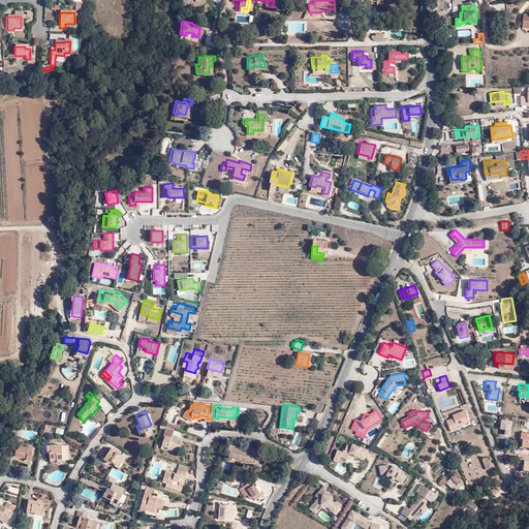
[(469,421),(465,410),(453,414),(454,417),(446,421),(450,432),(459,429),(458,426),(469,421)]
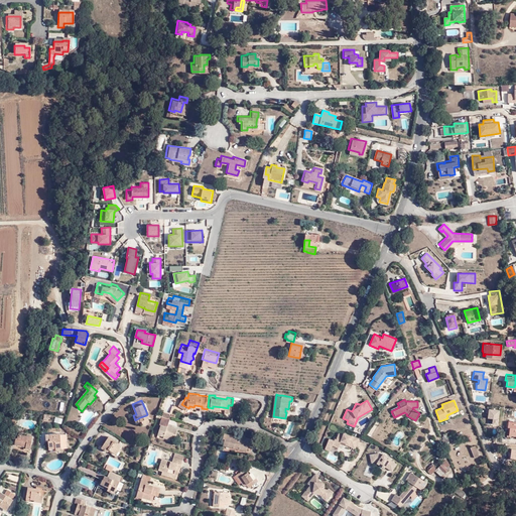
[(499,424),(500,409),(489,409),(488,424),(499,424)]
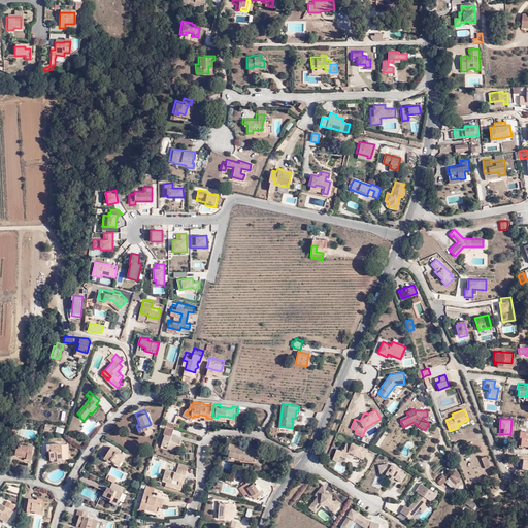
[(167,443),(174,446),(176,440),(179,441),(180,436),(170,433),(172,429),(173,425),(166,422),(161,421),(160,424),(165,425),(164,427),(162,431),(164,432),(161,439),(167,441),(167,443)]
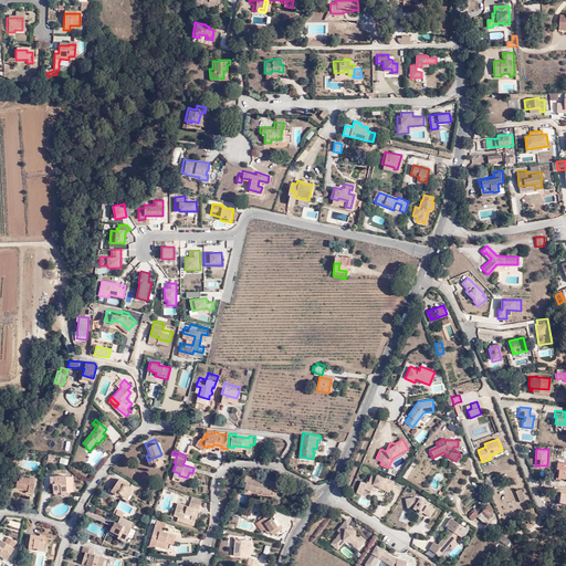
[(565,478),(565,461),(557,461),(556,469),(558,469),(557,477),(565,478)]
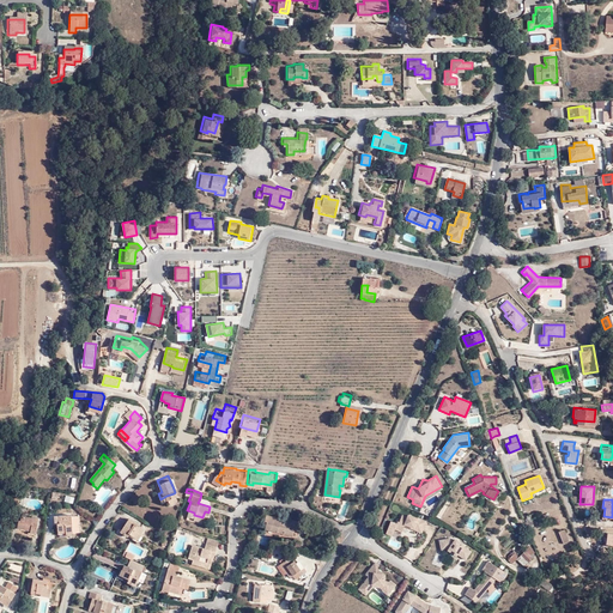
[(66,527),(66,530),(73,530),(74,528),(80,527),(78,513),(74,513),(74,511),(55,514),(56,528),(66,527)]
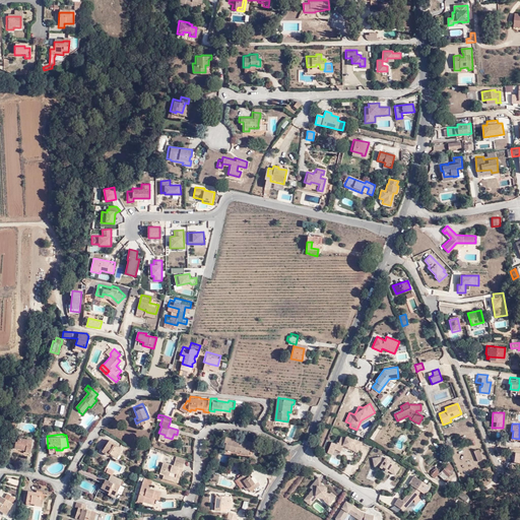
[(344,436),(340,434),(337,440),(336,440),(333,446),(339,449),(342,443),(350,446),(349,447),(356,450),(361,440),(352,436),(352,437),(344,434),(344,436)]
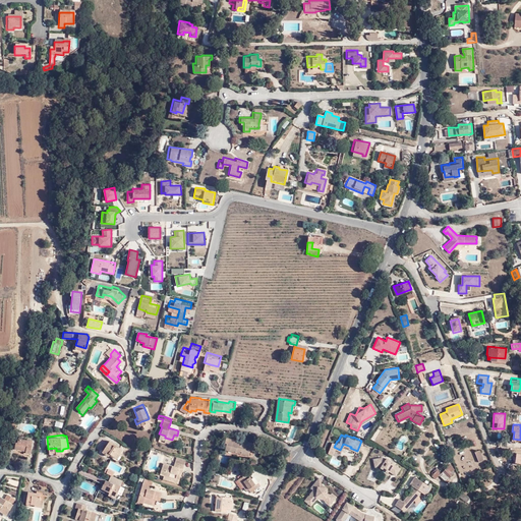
[(25,438),(16,437),(16,440),(14,440),(14,446),(25,447),(25,450),(30,451),(32,438),(25,436),(25,438)]
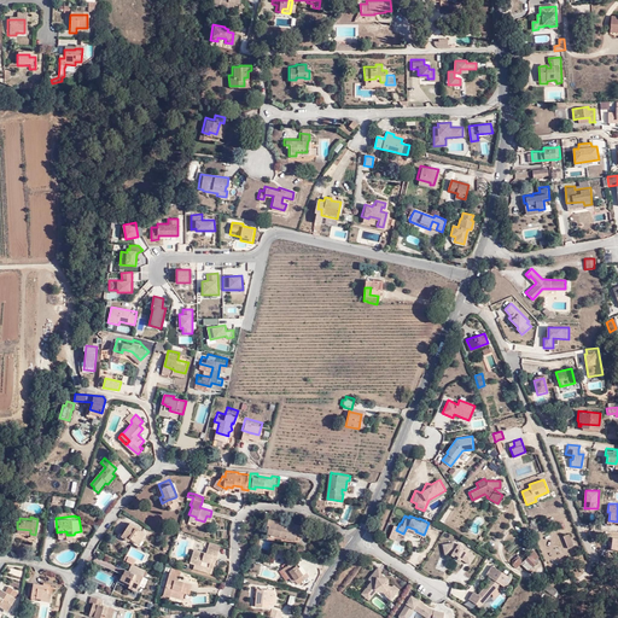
[(127,532),(139,541),(143,535),(141,535),(144,530),(135,524),(135,523),(129,519),(121,531),(126,535),(127,532)]
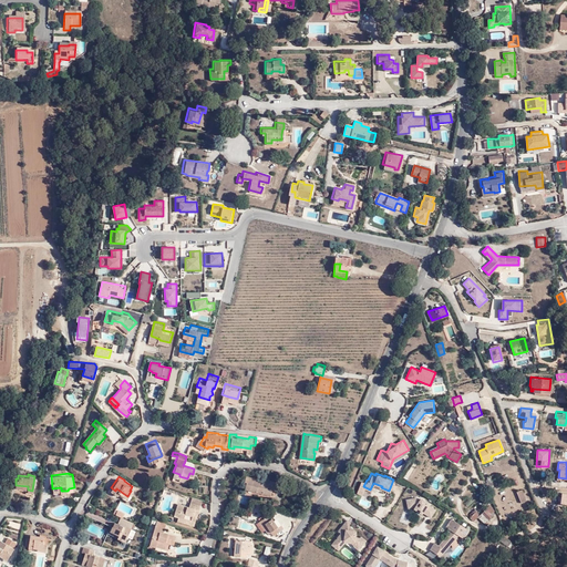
[(521,490),(515,491),(519,503),(525,501),(521,490)]
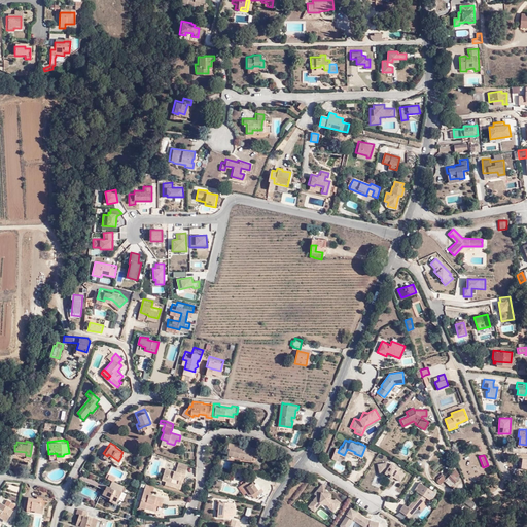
[(179,459),(177,464),(187,468),(188,462),(179,459)]
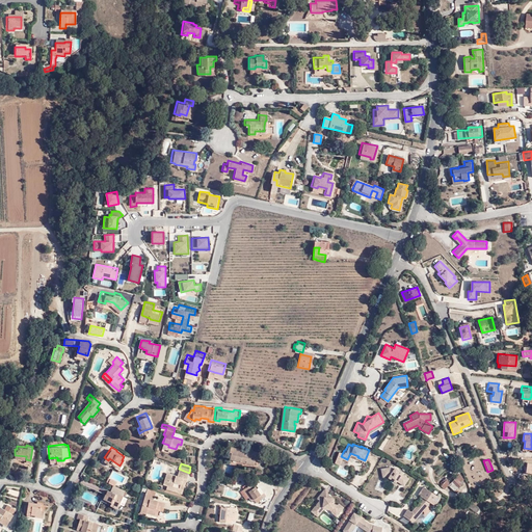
[(393,466),(390,463),(379,467),(381,475),(388,474),(387,475),(395,480),(396,479),(403,483),(408,476),(401,471),(394,466),(393,466)]
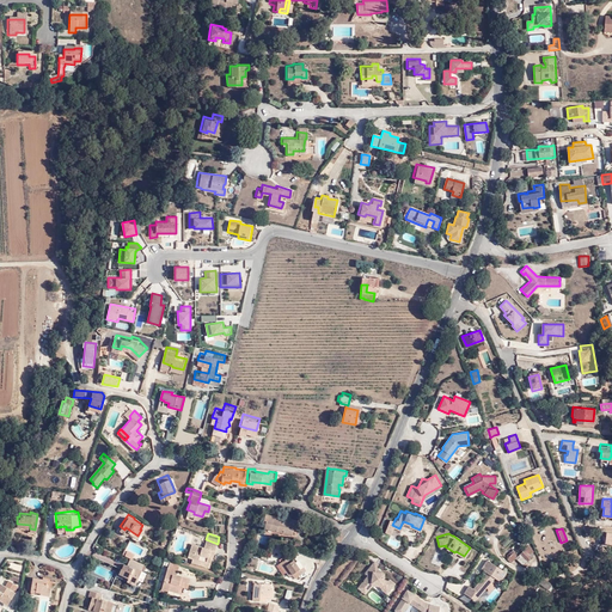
[(206,558),(210,561),(218,544),(206,539),(203,545),(193,540),(188,552),(193,555),(193,556),(204,560),(206,558)]
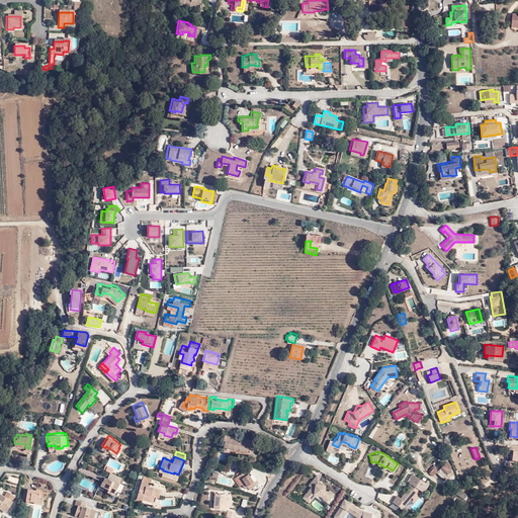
[(445,461),(439,468),(445,475),(449,470),(447,469),(450,466),(445,461)]
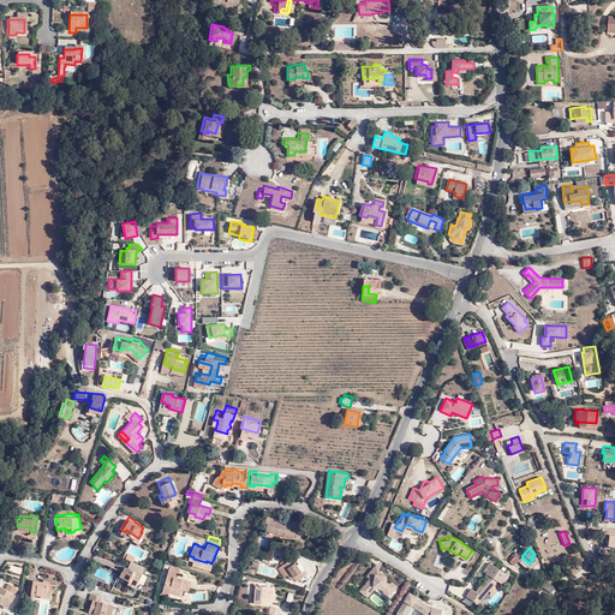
[(511,559),(508,562),(513,566),(515,563),(518,560),(520,557),(518,555),(514,551),(509,557),(511,559)]
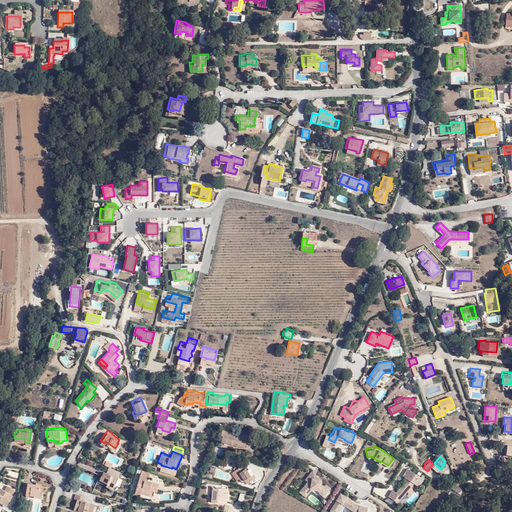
[(241,465),(234,469),(240,477),(242,481),(245,479),(247,482),(257,476),(254,472),(251,475),(244,463),(241,465)]
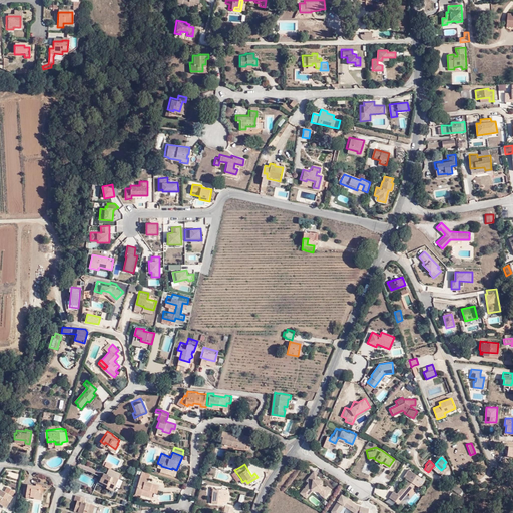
[(440,471),(441,470),(435,464),(434,465),(432,467),(438,473),(440,471)]
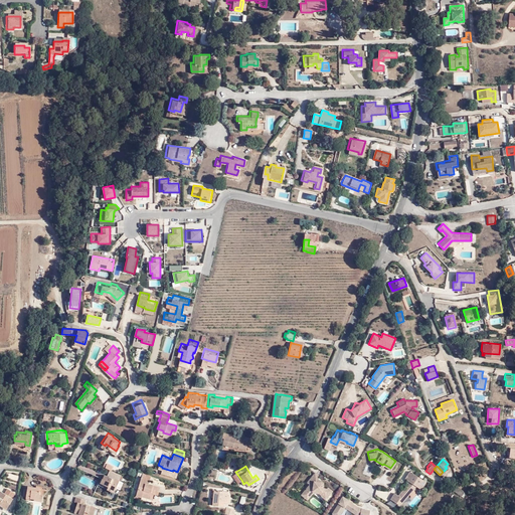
[(110,488),(114,490),(120,478),(119,478),(120,477),(121,477),(123,474),(111,469),(110,468),(107,473),(105,473),(103,476),(101,480),(111,486),(110,488)]
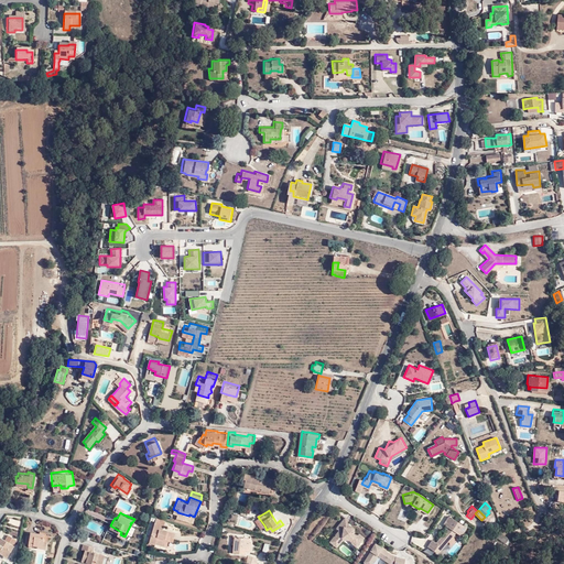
[(426,544),(437,551),(455,530),(461,533),(466,525),(447,513),(442,522),(445,524),(443,528),(444,529),(435,540),(431,537),(426,544)]
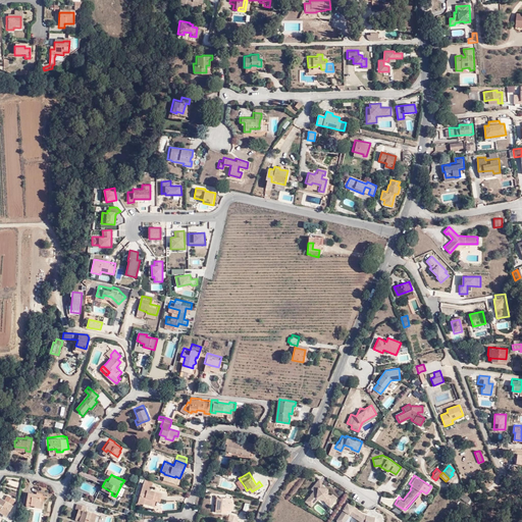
[(312,488),(303,499),(310,505),(316,498),(322,498),(324,500),(324,501),(328,505),(336,496),(331,491),(330,492),(326,489),(327,486),(326,486),(320,481),(322,479),(318,476),(310,486),(312,488)]
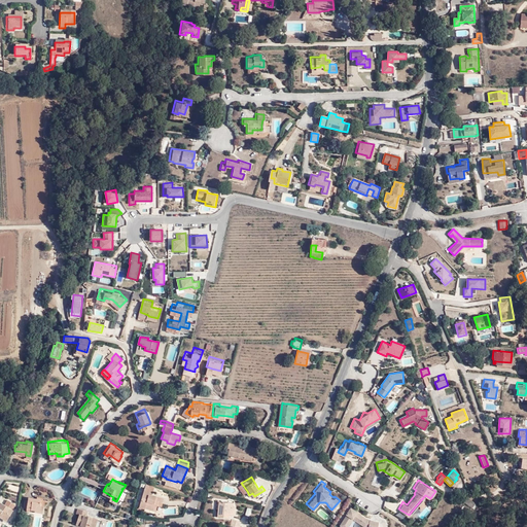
[(243,493),(247,491),(241,483),(238,485),(243,493)]
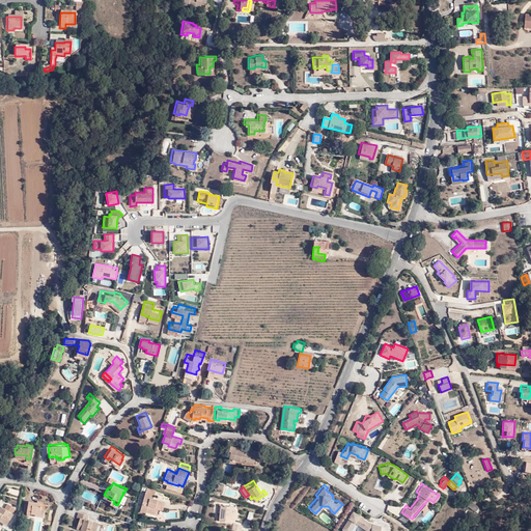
[(157,493),(147,488),(141,507),(146,509),(147,507),(158,510),(159,506),(164,508),(167,500),(159,497),(158,500),(154,499),(157,493)]
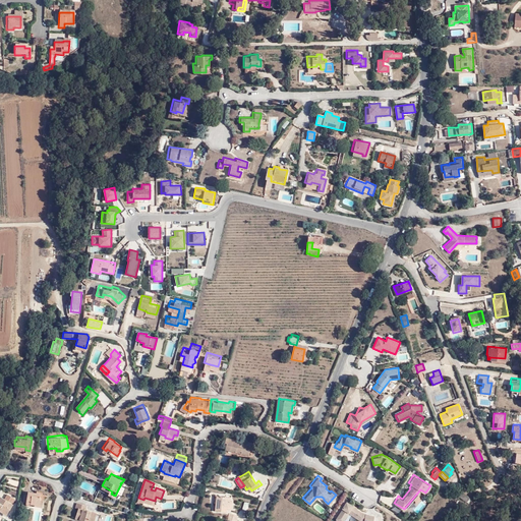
[(46,505),(47,498),(43,498),(44,491),(31,490),(31,491),(27,491),(26,499),(30,500),(30,502),(38,502),(38,504),(46,505)]
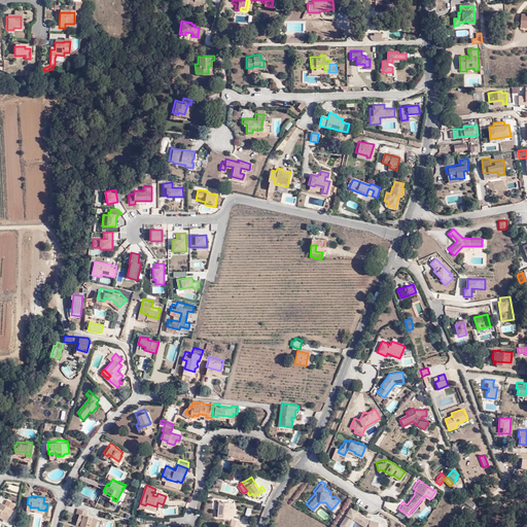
[(466,496),(462,499),(468,506),(472,503),(466,496)]
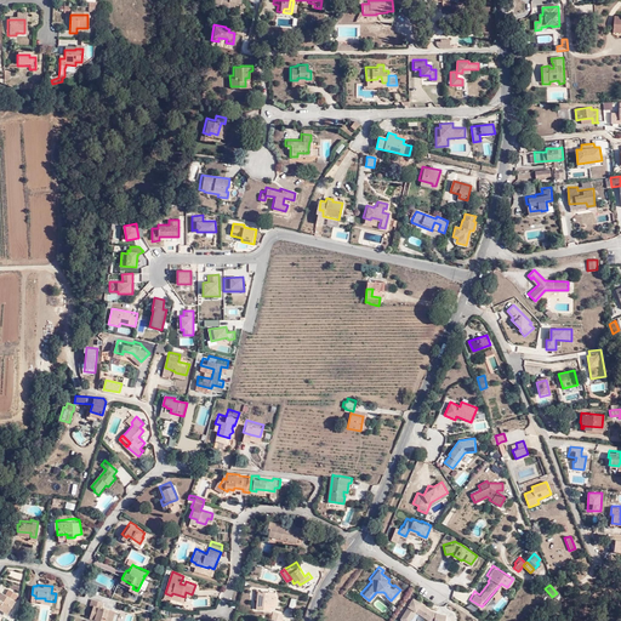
[(0,596),(1,597),(0,597),(0,605),(1,607),(3,605),(10,610),(18,597),(17,597),(15,596),(17,592),(20,592),(21,591),(12,586),(9,592),(1,588),(0,588),(0,596)]
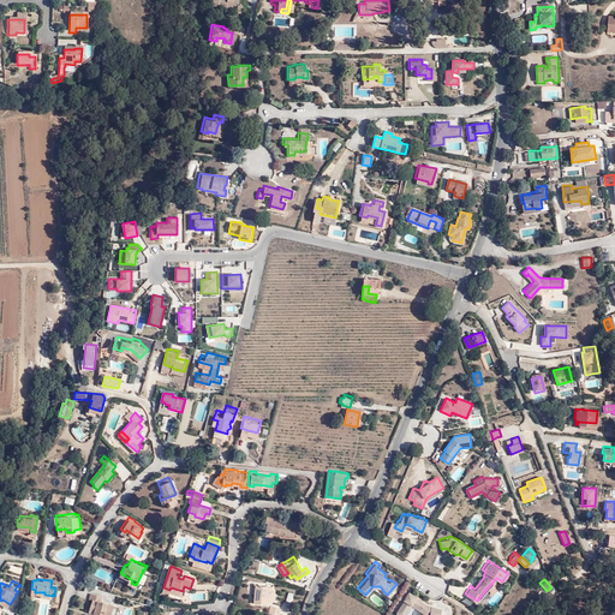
[(273,585),(256,583),(254,601),(267,603),(268,597),(273,598),(274,590),(272,590),(273,585)]
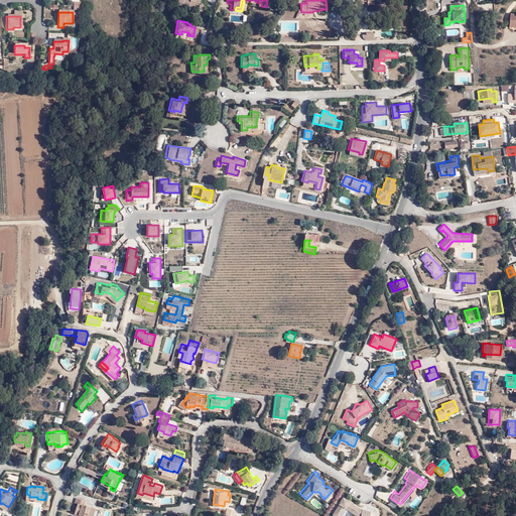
[(93,510),(95,502),(86,500),(86,502),(83,501),(84,497),(74,495),(74,500),(77,501),(76,510),(85,512),(86,507),(90,508),(90,510),(93,510)]
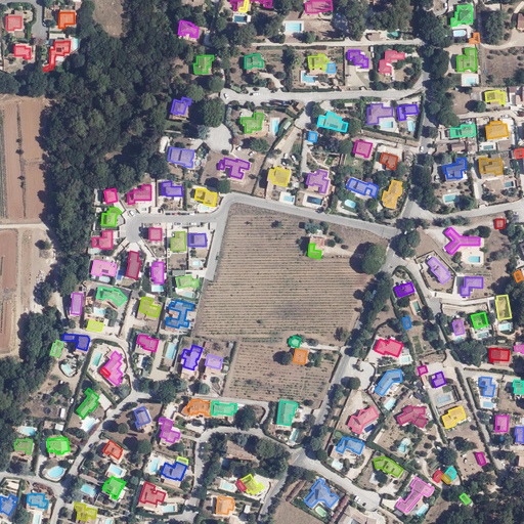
[(343,510),(337,520),(342,523),(343,523),(350,514),(361,521),(365,522),(364,523),(374,523),(376,516),(366,515),(366,514),(363,514),(354,507),(347,503),(343,510)]
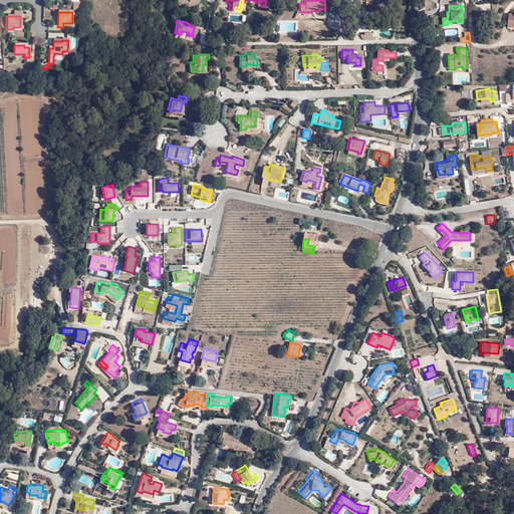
[(309,501),(317,507),(321,502),(312,496),(309,501)]
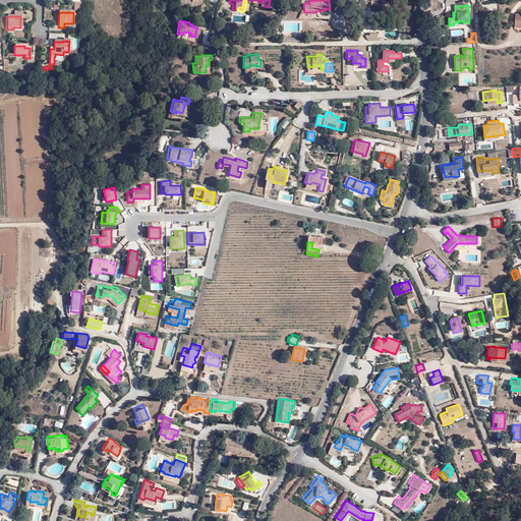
[(229,512),(227,518),(235,520),(237,515),(229,512)]
